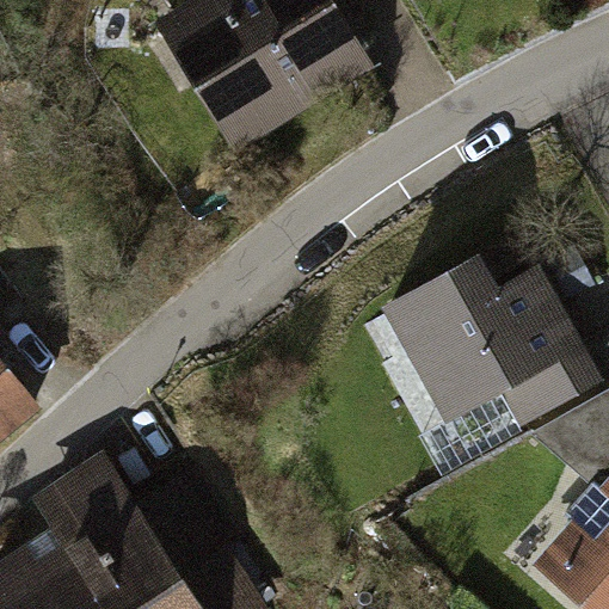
[(189,0),(153,23),(233,154),(374,68),(332,0),(189,0)]
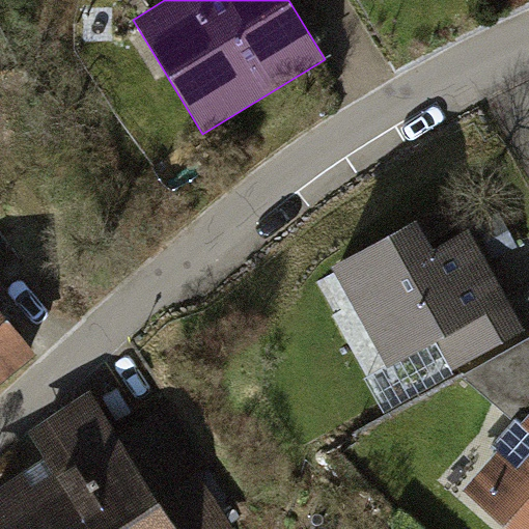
[(450,371),(525,331),(469,228),(433,248),(416,218),(330,266),(385,366),(362,379),(383,415),(453,377),(450,371)]
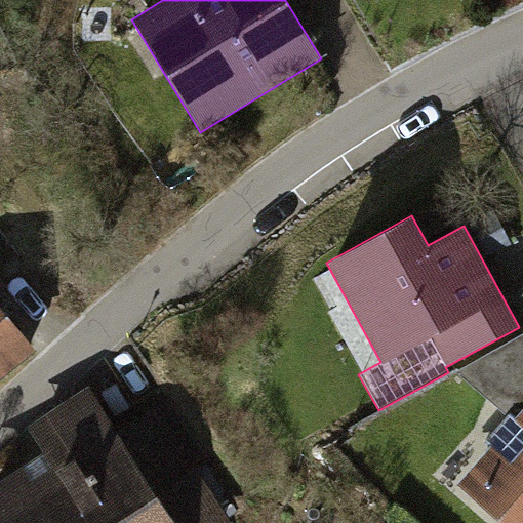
[(0,374),(34,349),(0,307),(0,374)]
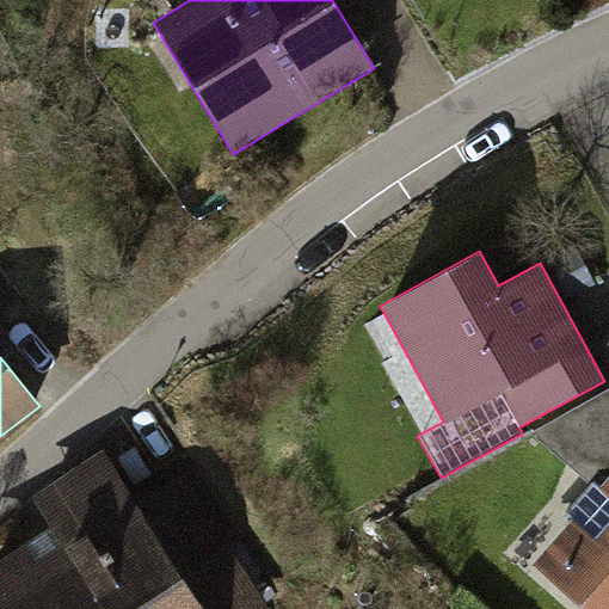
[(571,522),(533,564),(585,608),(608,608),(608,389),(530,434),(589,486),(563,515),(571,522)]
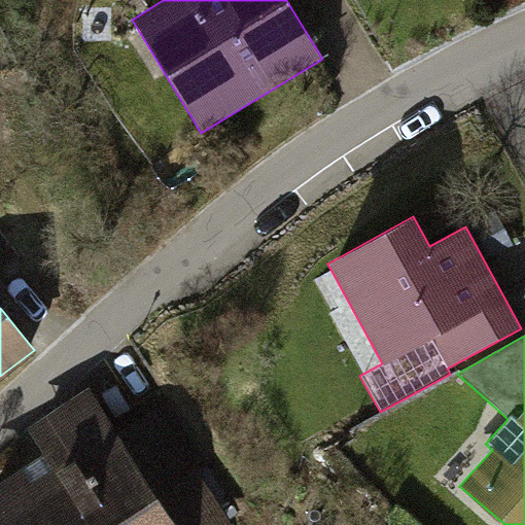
[(106,524),(195,468),(209,459),(169,398),(115,433),(86,389),(26,428),(42,455),(0,482),(0,524),(106,524)]
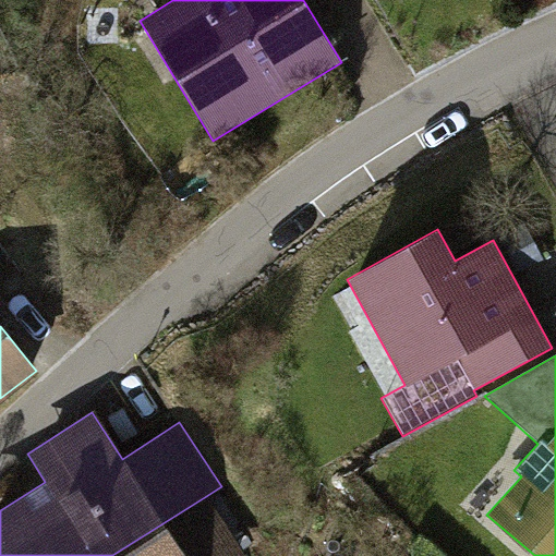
[(245,555),(206,496),(112,555),(245,555)]
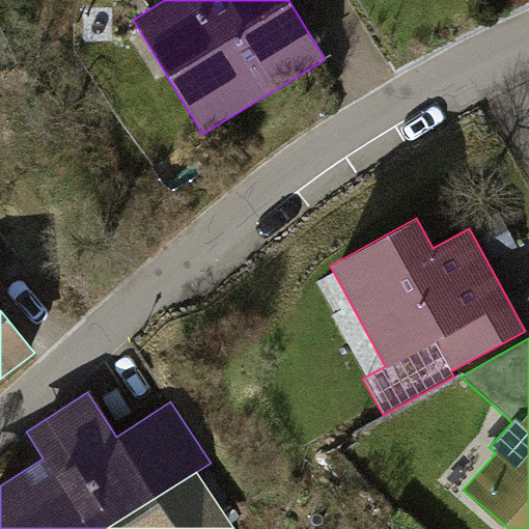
All buildings are outlined.
